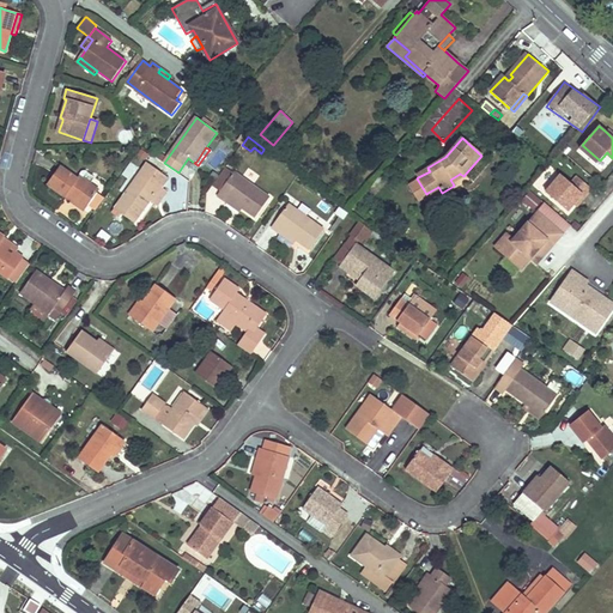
[(135,224),(159,189),(162,192),(171,178),(147,163),(114,208),(135,224)]
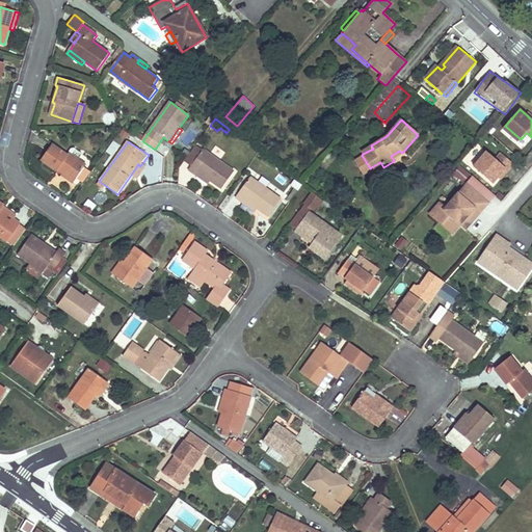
[(86,165),(70,153),(68,155),(53,144),(41,160),(55,171),(58,167),(75,180),(76,180),(86,165)]
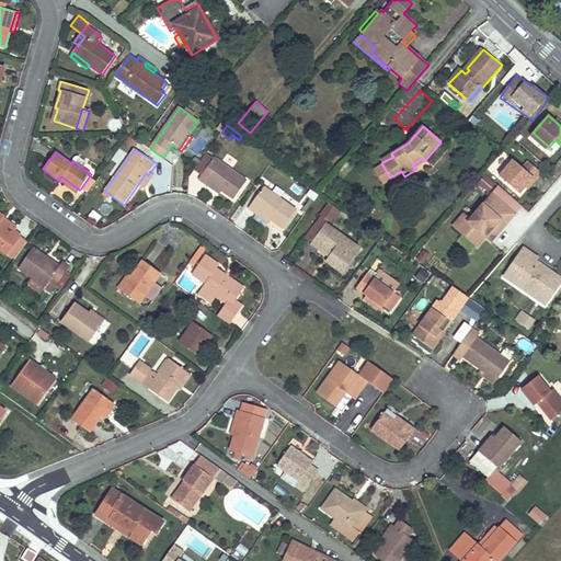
[(207,153),(195,170),(202,175),(214,158),(207,153)]
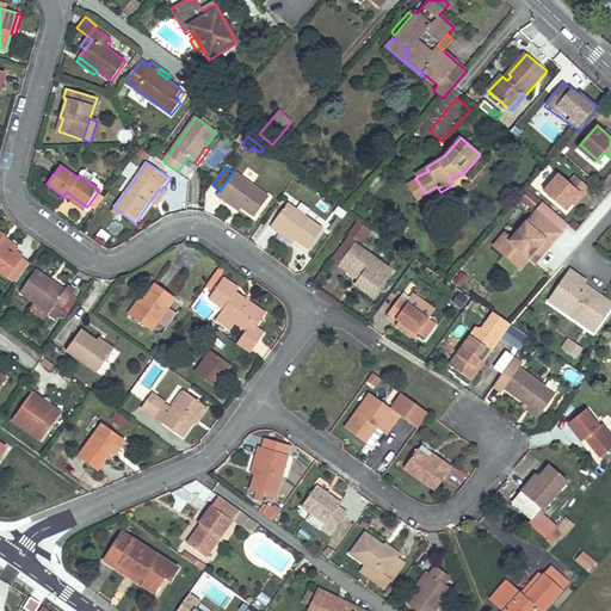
[(417,177),(429,171),(426,167),(413,173),(414,174),(415,178),(417,177)]
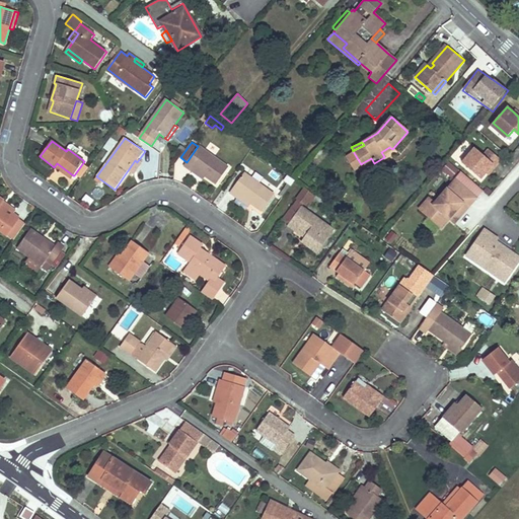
[(229,168),(199,145),(198,146),(187,162),(183,165),(192,171),(195,167),(197,168),(206,175),(217,183),(229,168)]
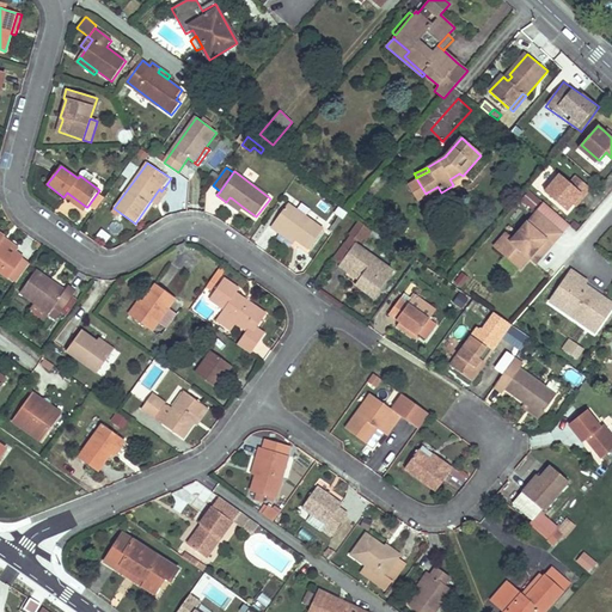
[(592,188),(576,176),(570,183),(560,173),(545,191),(568,210),(574,203),(582,194),(585,195),(592,188)]
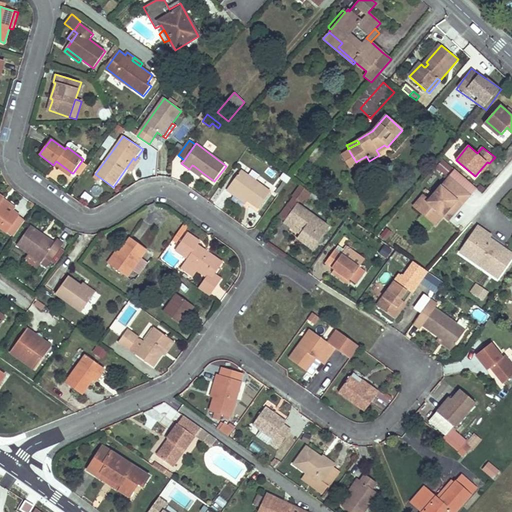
[(268,160),(253,149),(250,146),(248,149),(265,162),(266,163),(268,160)]
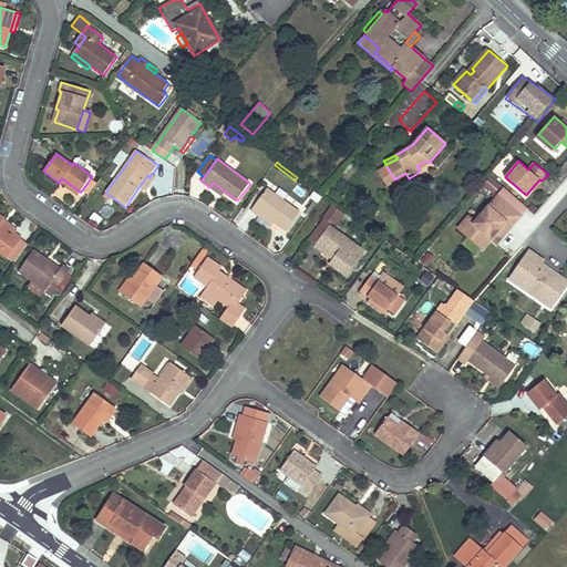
[(398,185),(408,178),(409,178),(405,173),(395,178),(394,179),(398,185)]
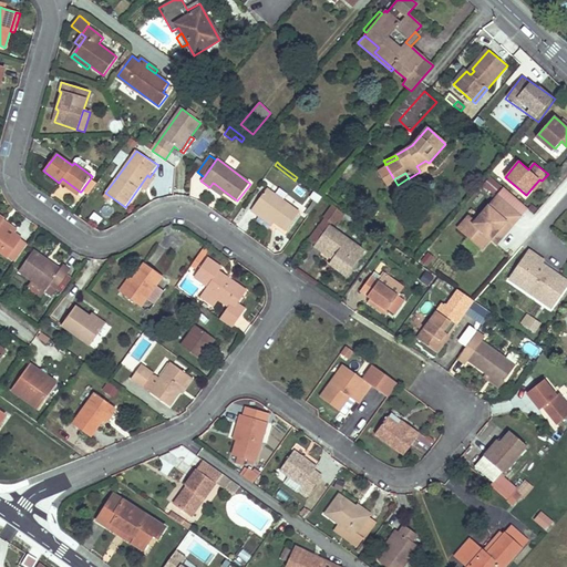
[(80,192),(62,178),(59,183),(61,184),(78,196),(81,192),(80,192)]
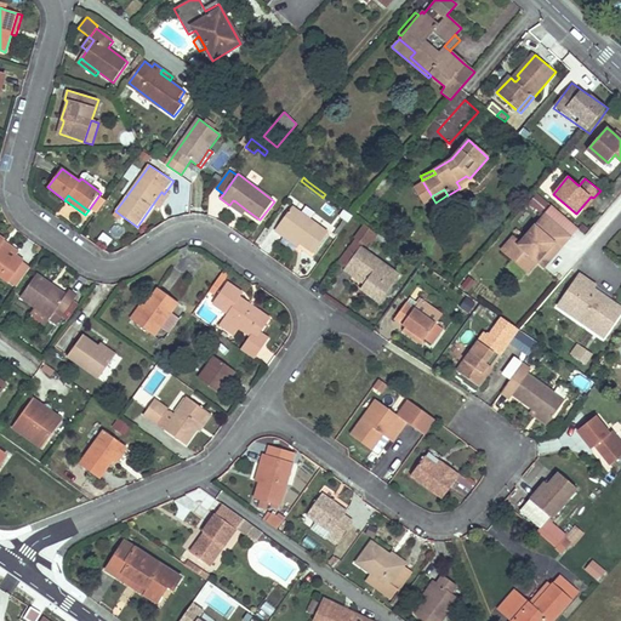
[(529,208),(542,215),(550,203),(536,195),(529,208)]
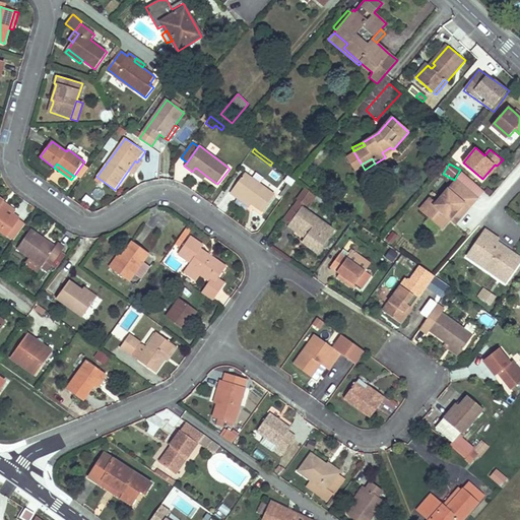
[(495,165),(488,173),(490,175),(497,166),(495,165)]
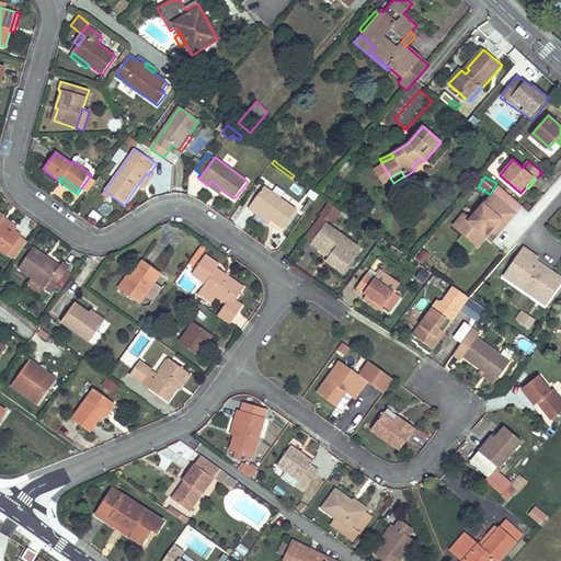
[(222,190),(213,182),(210,181),(207,185),(209,186),(220,194),(222,190)]
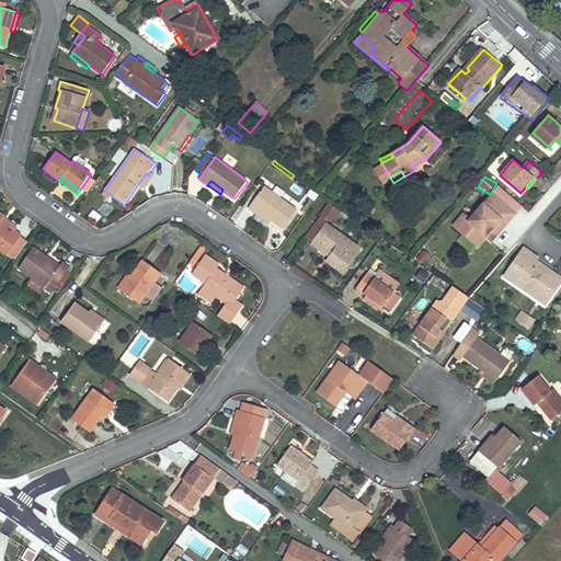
[(297,210),(264,187),(248,209),(256,215),(260,210),(272,219),(273,219),(284,228),(297,210)]
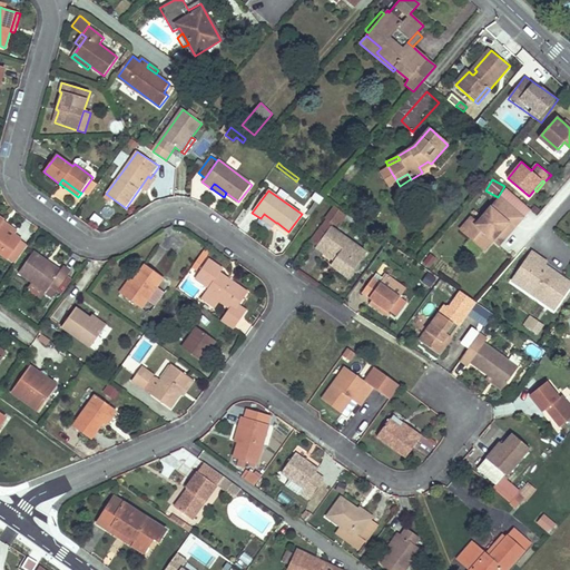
[(507,236),(513,227),(503,218),(512,208),(500,198),(478,223),(468,235),(484,249),(493,239),(501,232),(507,236)]
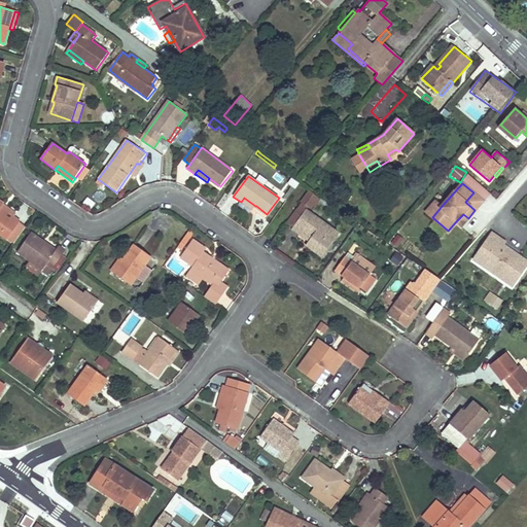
[(313,205),(318,198),(310,190),(302,201),(310,207),(312,205),(313,205)]
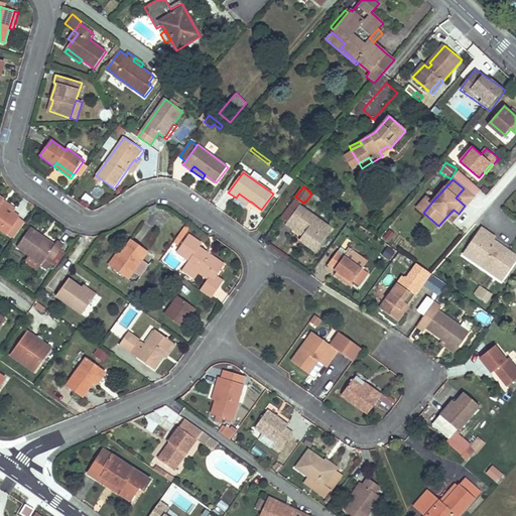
[(465,206),(473,197),(464,188),(456,198),(465,206)]
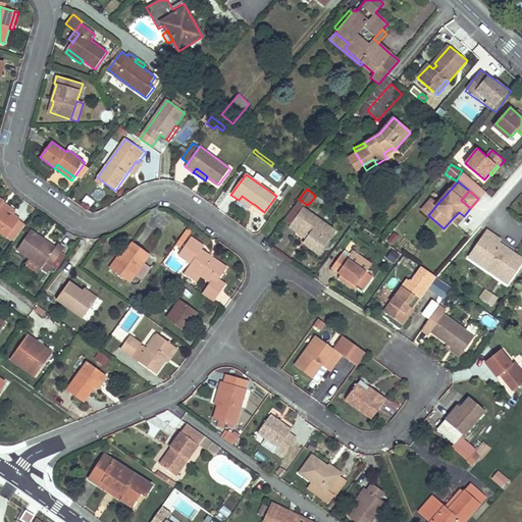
[(253,204),(242,196),(239,200),(240,201),(250,208),(251,208),(254,204),(253,204)]
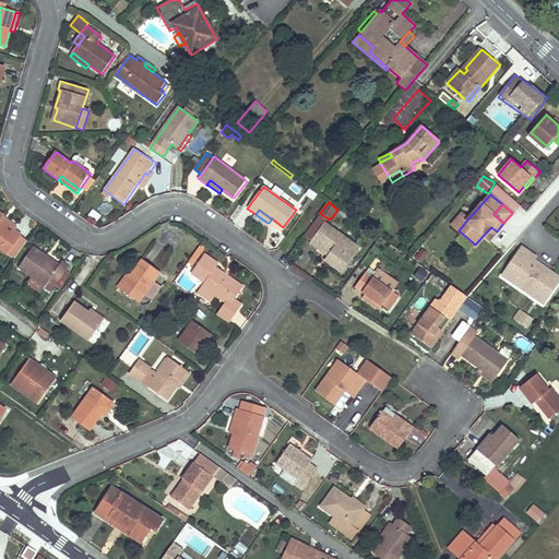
[(336,222),(343,213),(337,210),(332,217),(331,217),(336,222)]
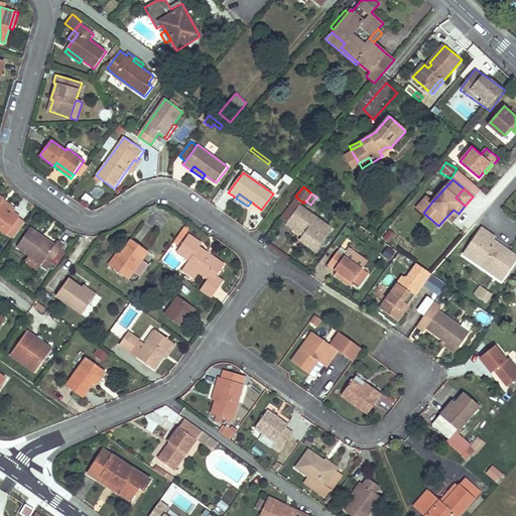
[(19,216),(13,212),(12,211),(2,204),(1,203),(3,199),(0,196),(0,229),(7,234),(7,233),(19,217),(19,216)]
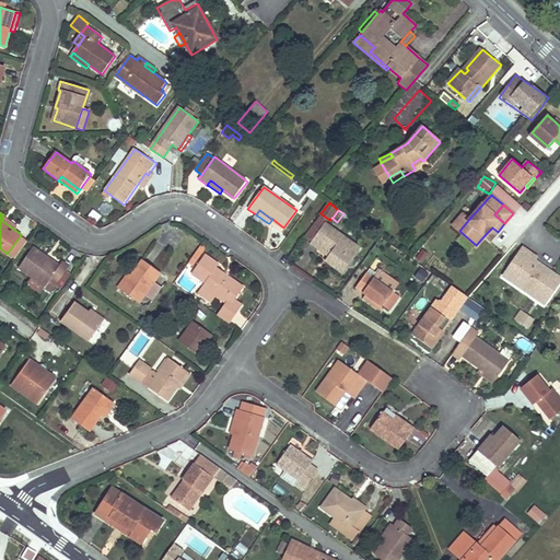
[(329,220),(321,213),(303,238),(314,240),(314,238),(326,223),(327,223),(329,221),(329,220)]
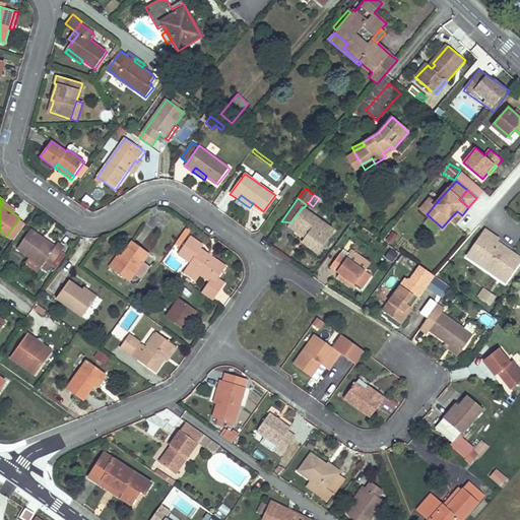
[(436,203),(431,199),(421,209),(427,214),(436,203)]
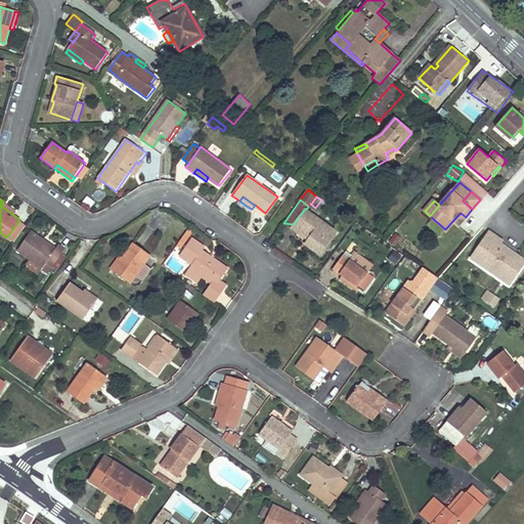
[(338,232),(306,209),(305,209),(294,223),(294,224),(295,225),(310,236),(307,241),(305,244),(320,256),(338,232)]
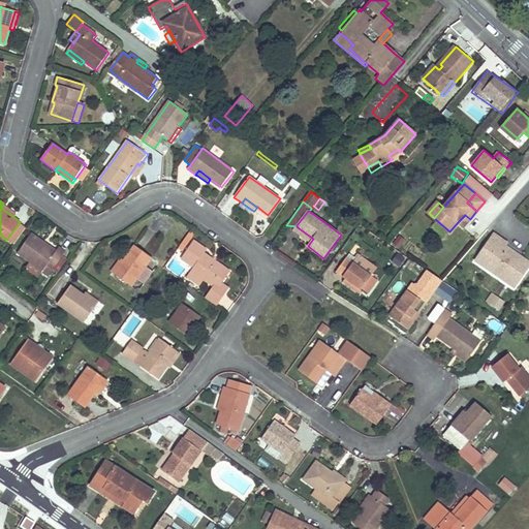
[(465,215),(458,222),(463,227),(470,219),(465,215)]
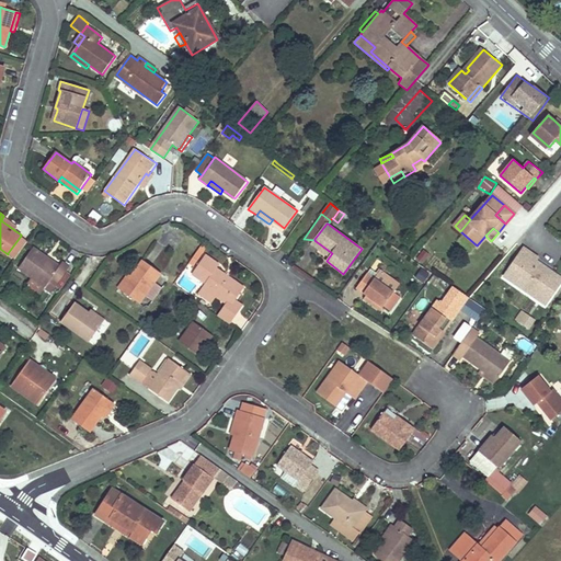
[(21,236),(8,253),(14,259),(27,240),(21,236)]
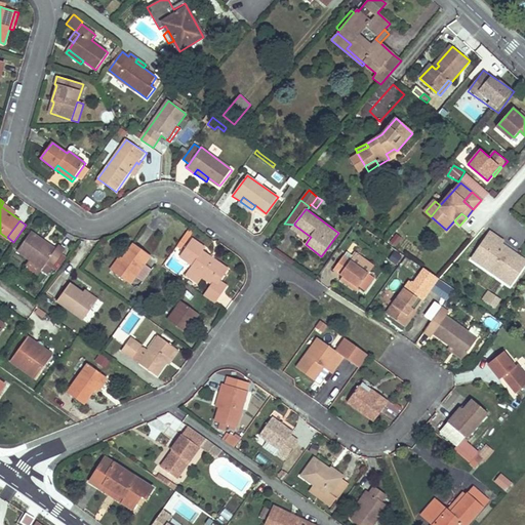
[(311,237),(295,226),(294,225),(291,229),(307,241),(308,241),(311,237)]
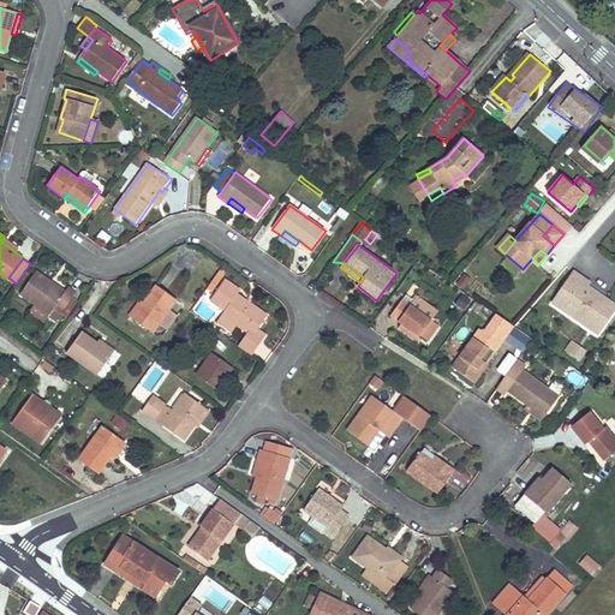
[(55,322),(77,293),(69,287),(65,292),(36,272),(21,293),(34,304),(40,308),(49,315),(48,317),(55,322)]
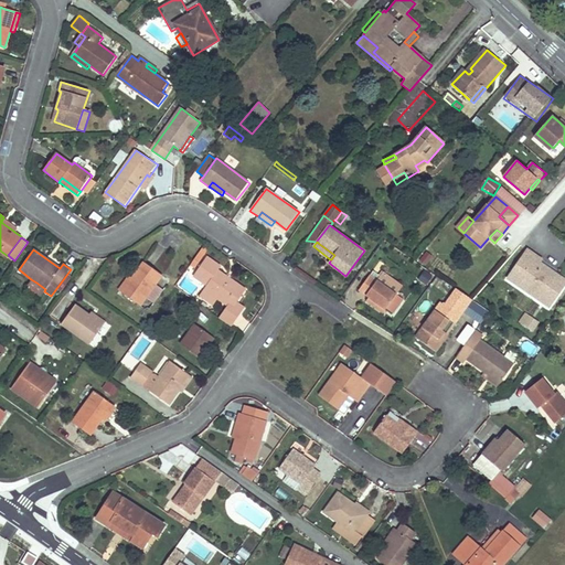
[(536,256),(528,249),(509,278),(550,307),(564,284),(564,280),(539,263),(534,259),(536,256)]
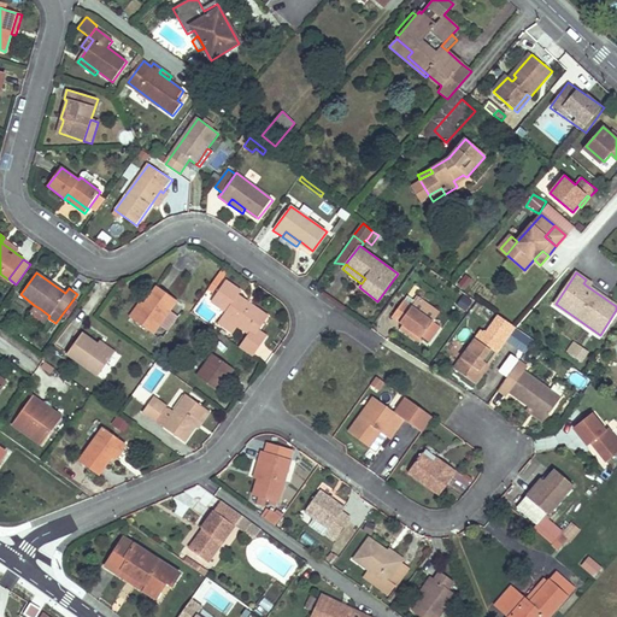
[(268,318),(239,295),(241,292),(225,281),(211,301),(225,312),(223,316),(236,325),(248,335),(239,347),(253,357),(266,339),(258,333),(268,318)]
